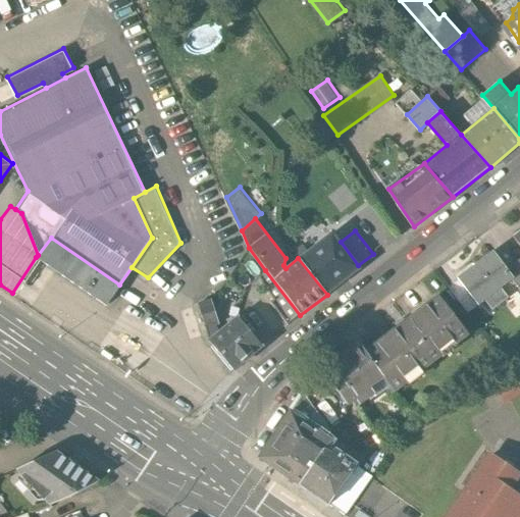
[(331,231),(298,258),(327,295),(361,268),(358,265),(341,242),(331,231)]
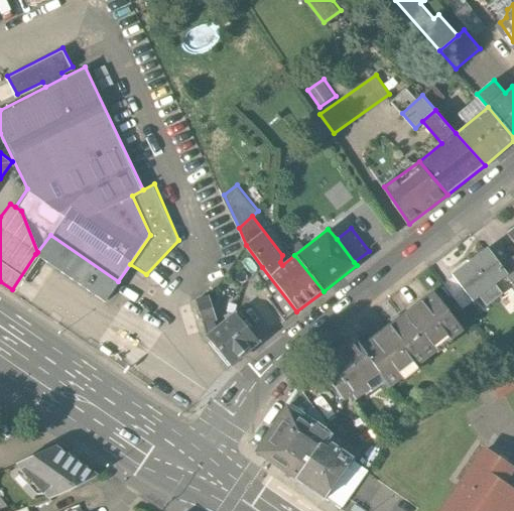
[(50,235),(37,252),(35,254),(105,301),(118,281),(50,235)]
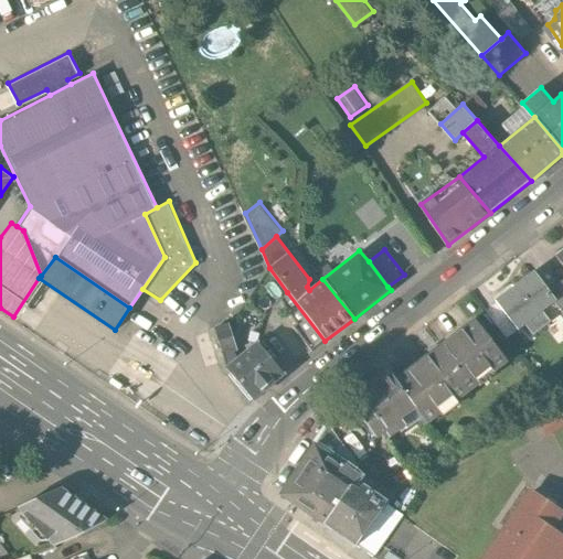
[(549,290),(534,270),(496,300),(518,329),(526,324),(534,335),(554,320),(545,309),(556,300),(549,290)]
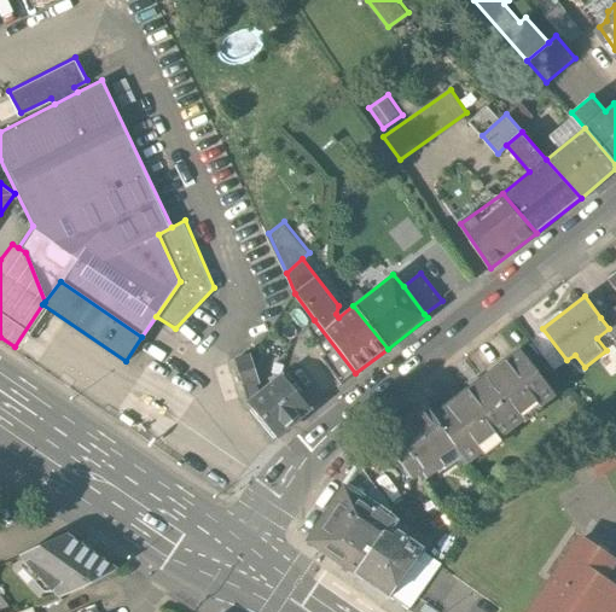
[(615,308),(600,318),(609,328),(615,336),(615,308)]
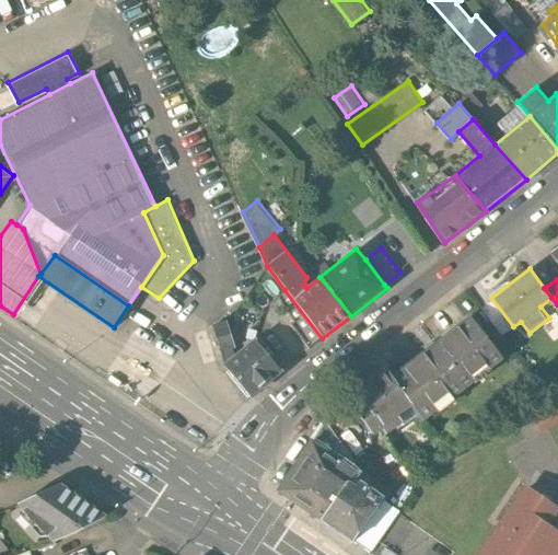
[(322,338),(285,290),(279,295),(294,319),(291,322),(310,347),(322,338)]
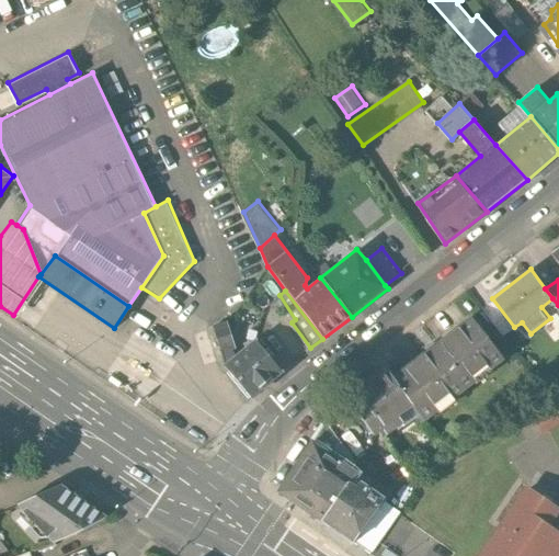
[(514,327),(492,298),(481,306),(504,336),(514,327)]
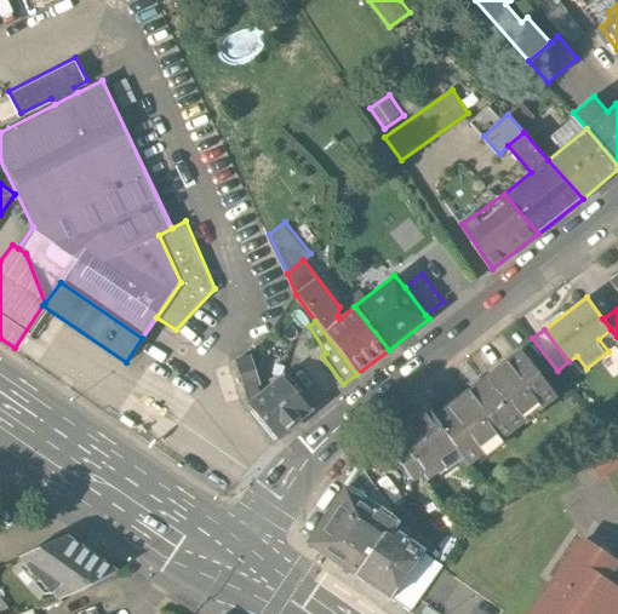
[(558,371),(532,338),(521,348),(545,379),(558,371)]
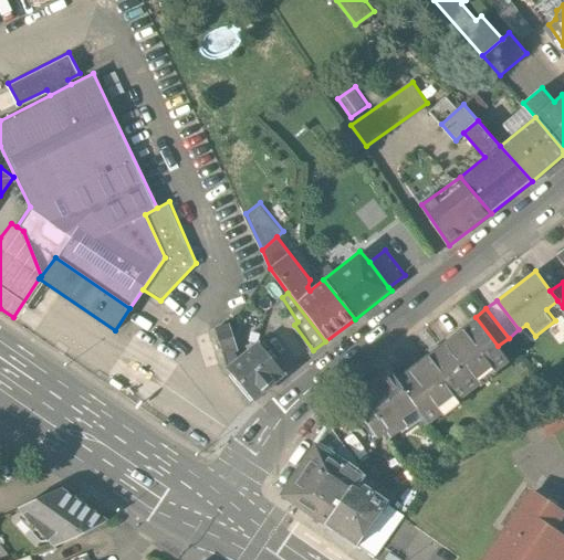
[(498,346),(476,317),(397,380),(425,419),(429,424),(510,360),(498,346)]
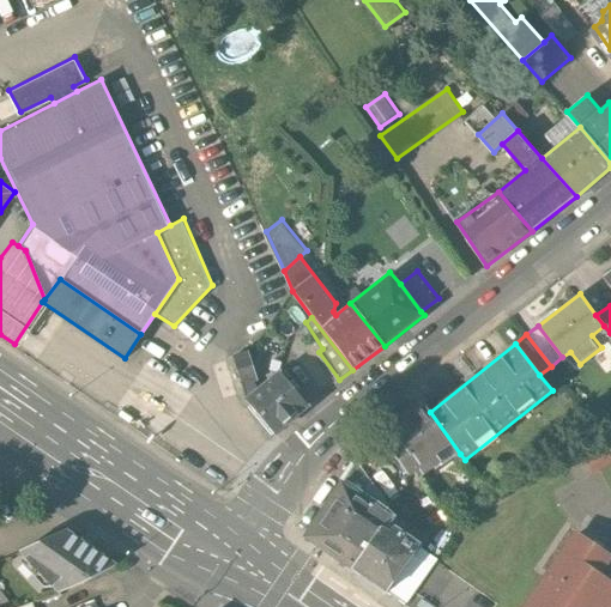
[(233,353),(244,400),(259,388),(249,347),(233,353)]
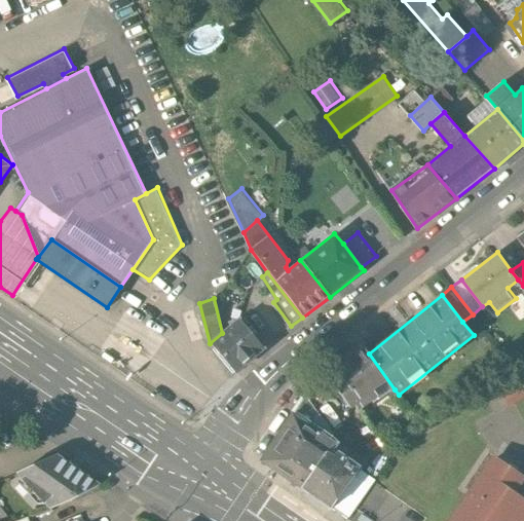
[(222,333),(210,343),(235,372),(265,345),(240,317),(222,333)]
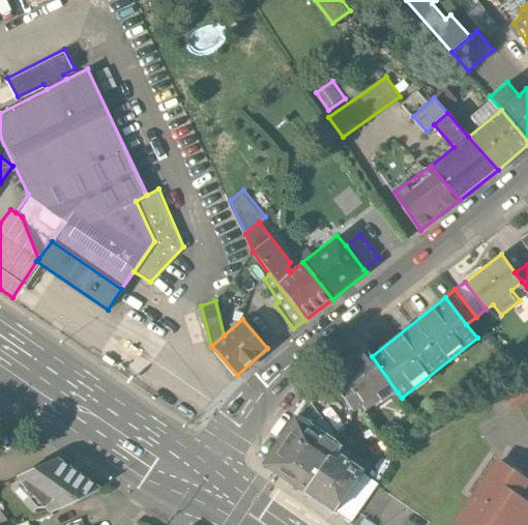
[(398,392),(372,356),(367,348),(335,369),(347,385),(338,391),(353,414),(362,408),(367,414),(398,392)]
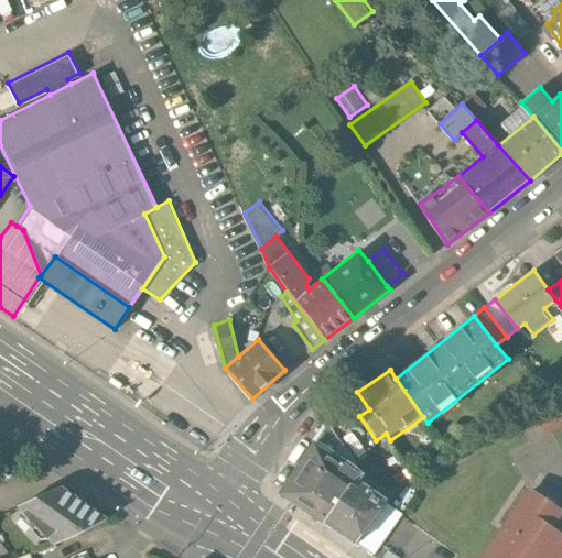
[(314,440),(360,471),(364,468),(328,420),(314,440)]
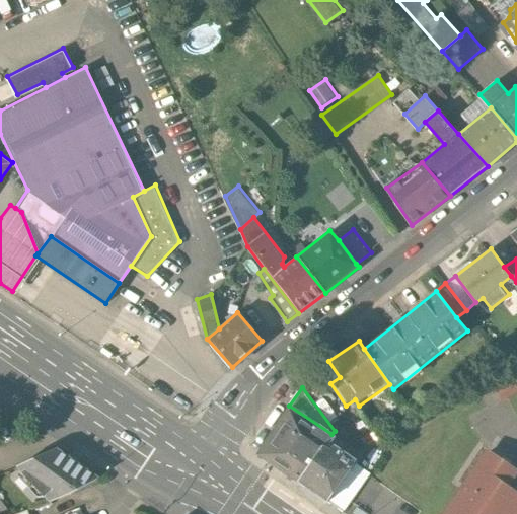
[(331,434),(289,406),(255,454),(299,484),(331,434)]
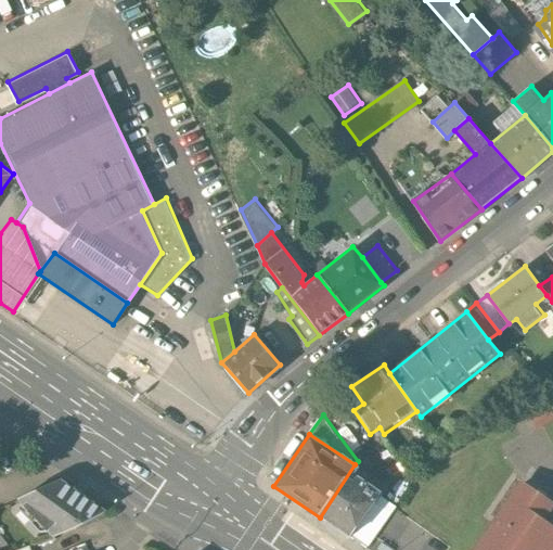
[(385,485),(355,464),(320,517),(318,520),(348,540),(350,534),(378,495),(385,485)]
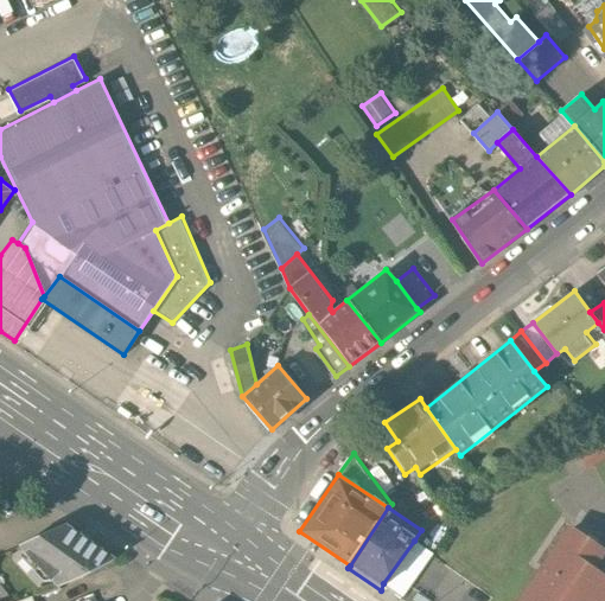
[(67,522),(20,543),(58,583),(115,556),(67,522)]
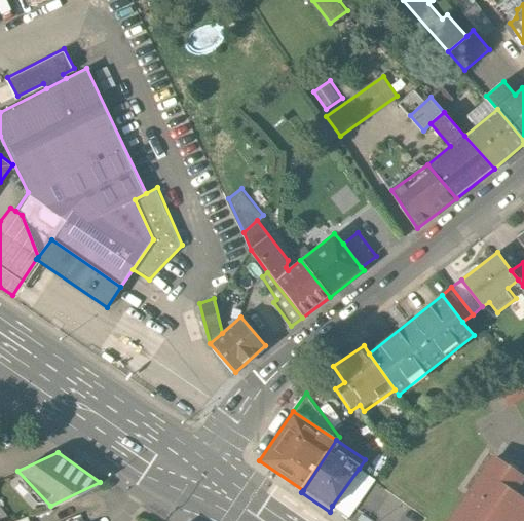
[(523,476),(492,454),(446,520),(523,520),(523,495),(519,492),(523,485),(523,476)]
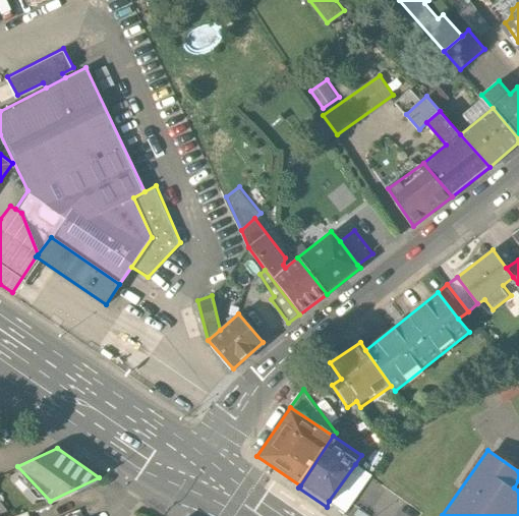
[(355,464),(329,501),(343,511),(369,473),(355,464)]
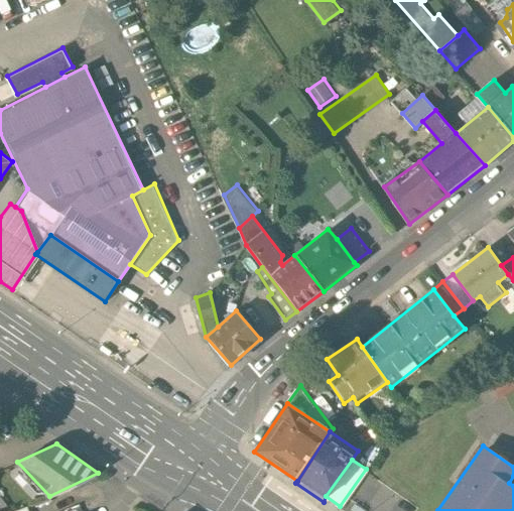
[(351,498),(342,510),(355,510),(360,503),(351,498)]
